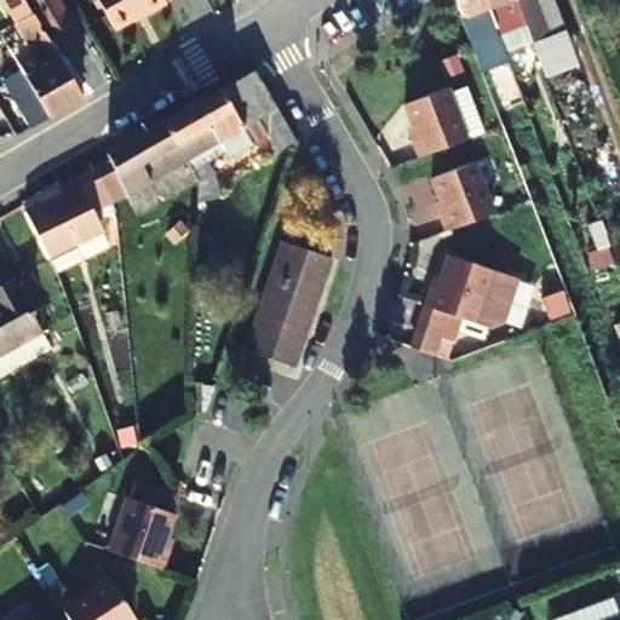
[(23,0),(0,0),(0,4),(12,26),(33,13),(23,0)]
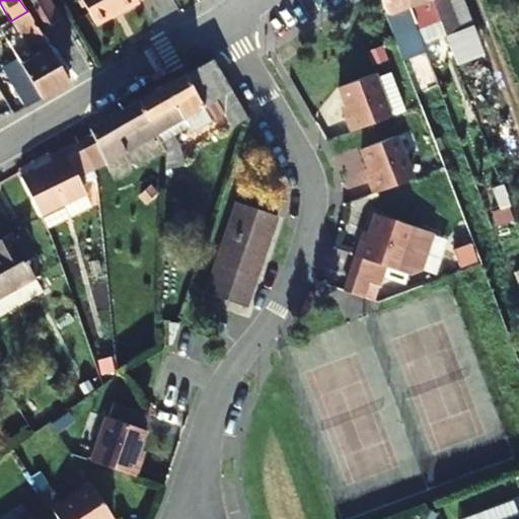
[(19,0),(27,11),(39,31),(57,19),(46,0),(19,0)]
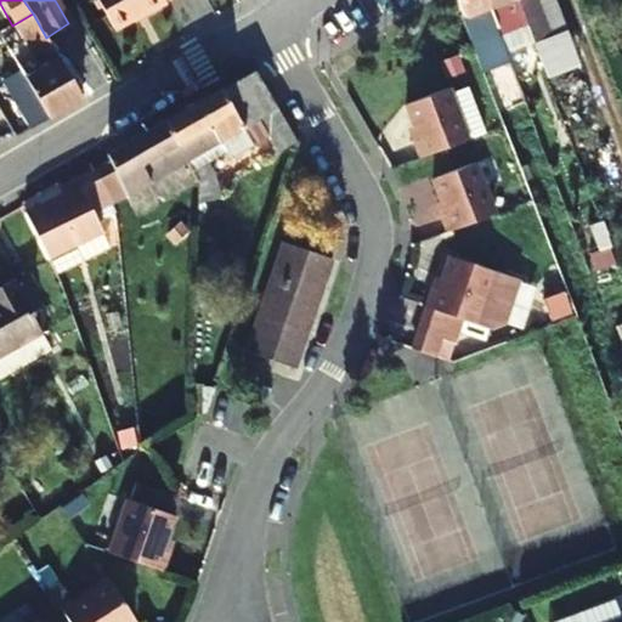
[(123,27),(107,0),(100,0),(118,30),(123,27)]
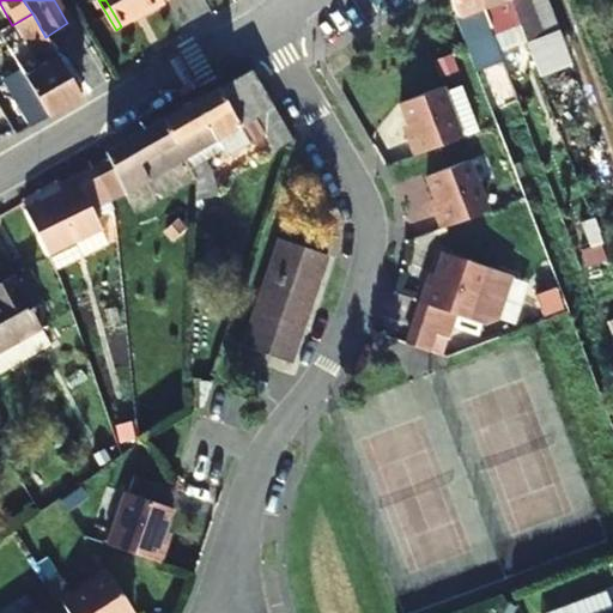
[(145,12),(147,17),(165,6),(161,0),(105,0),(121,26),(145,12)]
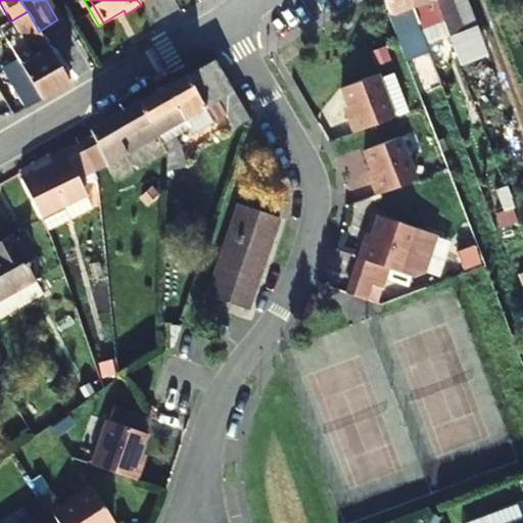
[(412,0),(383,0),(397,38),(423,29),(415,7),(412,0)]
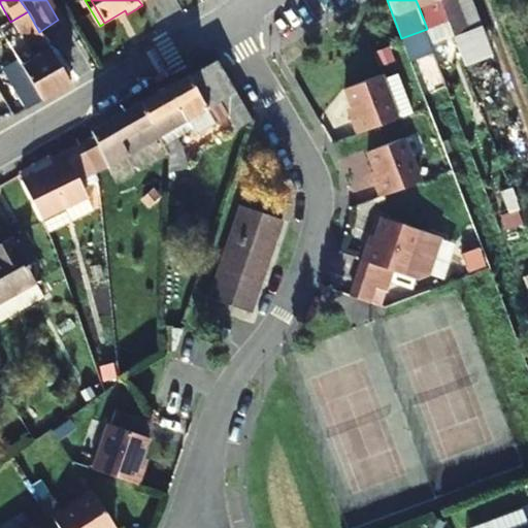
[(440,0),(454,35),(468,30),(460,0),(459,0),(451,3),(450,0),(440,0)]
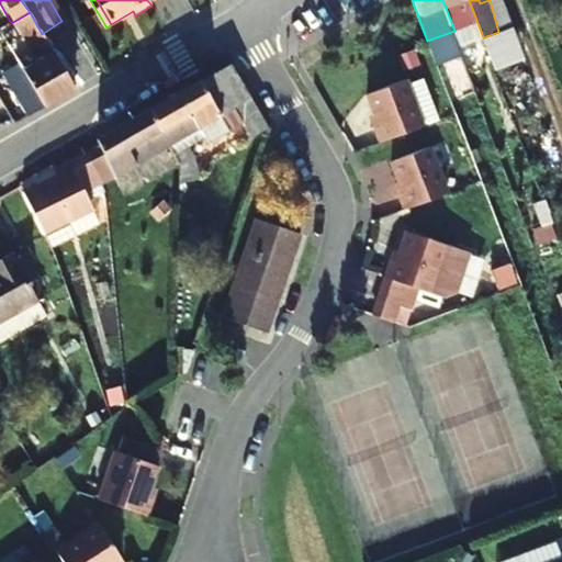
[(42,34),(30,12),(11,23),(27,51),(0,69),(0,78),(23,116),(74,88),(42,34)]
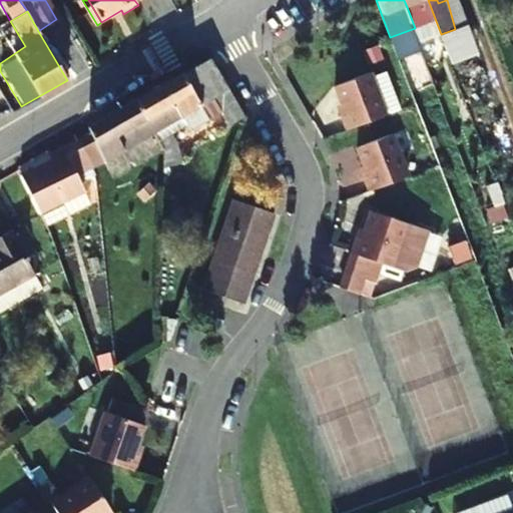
[(241,114),(222,81),(209,56),(132,99),(148,129),(168,167),(184,158),(173,137),(187,132),(185,127),(219,109),(227,122),(241,114)]
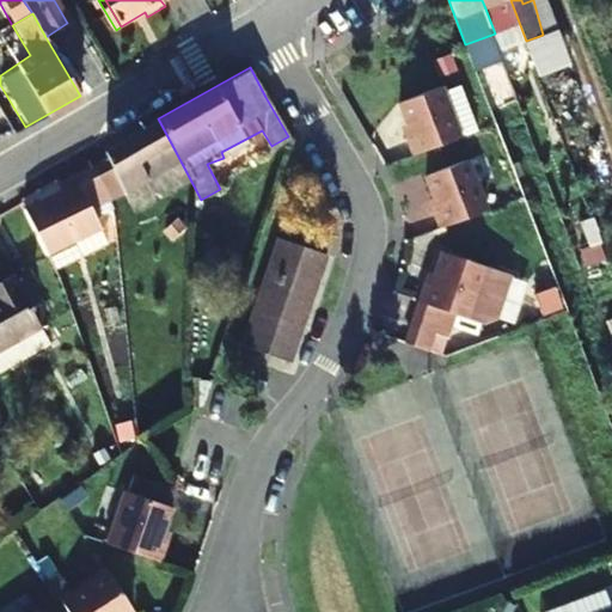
[(459,138),(440,87),(399,103),(412,135),(405,138),(412,155),(459,138)]
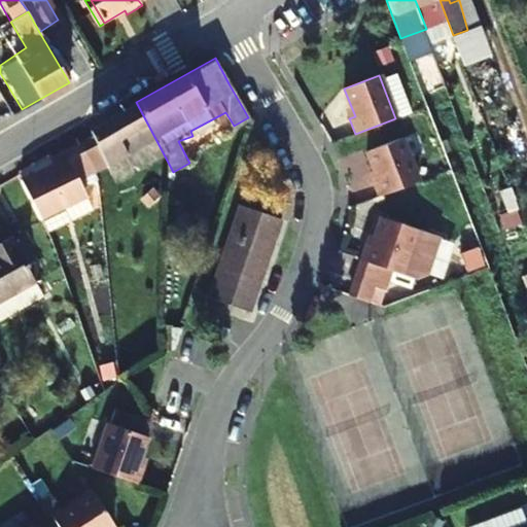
[(89,170),(152,133),(136,102),(88,130),(92,137),(75,144),(89,170)]
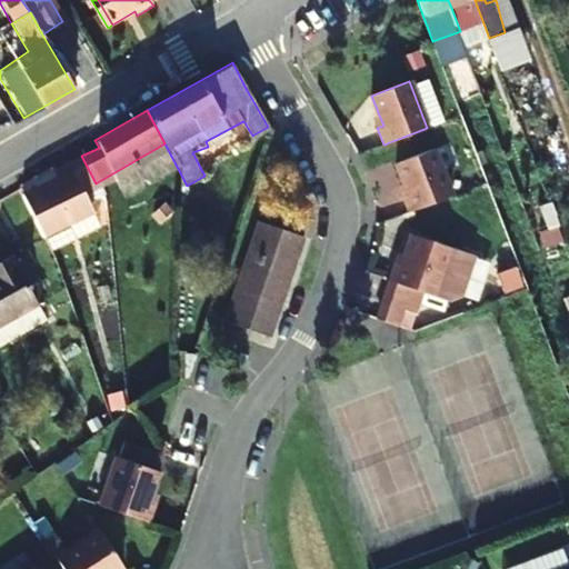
[(95,140),(78,149),(81,156),(99,148),(95,140)]
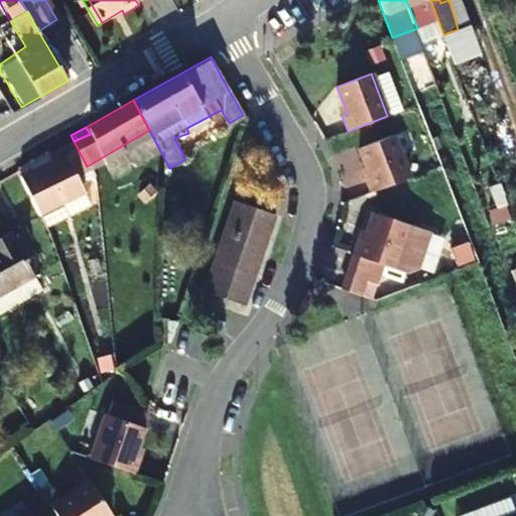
[(61,147),(74,141),(71,135),(59,142),(61,147)]
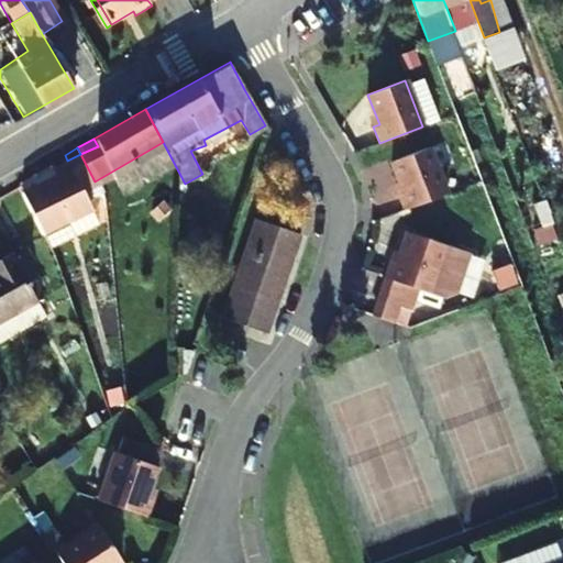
[(448,194),(430,147),(393,162),(404,191),(398,194),(405,210),(448,194)]
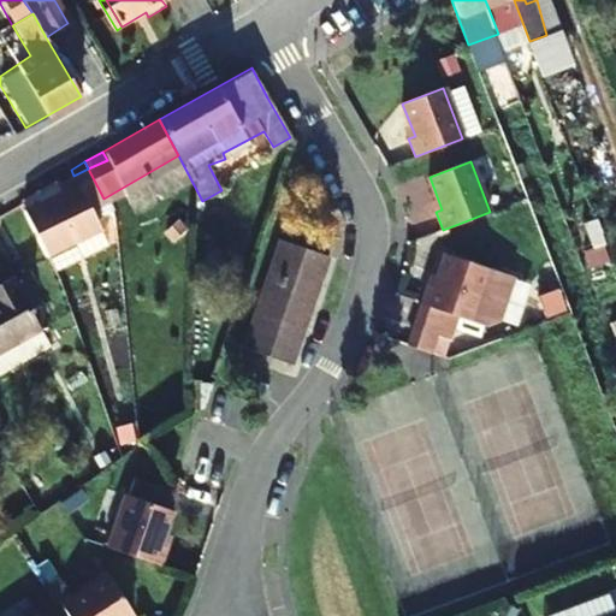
[(88,206),(104,199),(88,169),(73,176),(86,203),(88,206)]
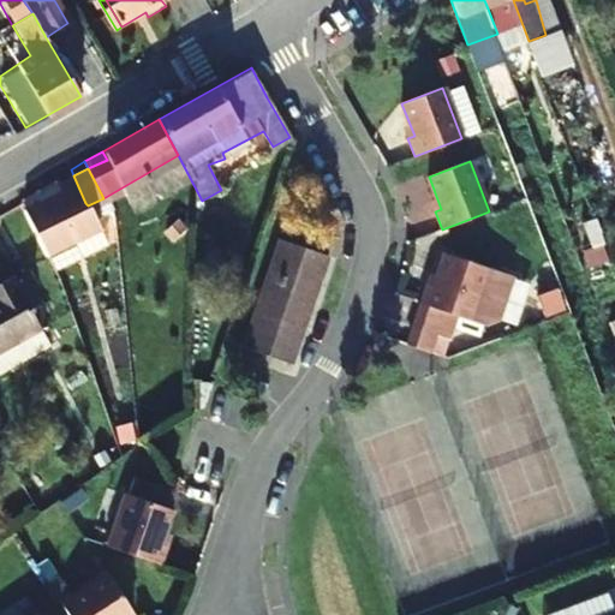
[(63,189),(59,183),(73,175),(71,169),(19,198),(24,208),(63,189)]
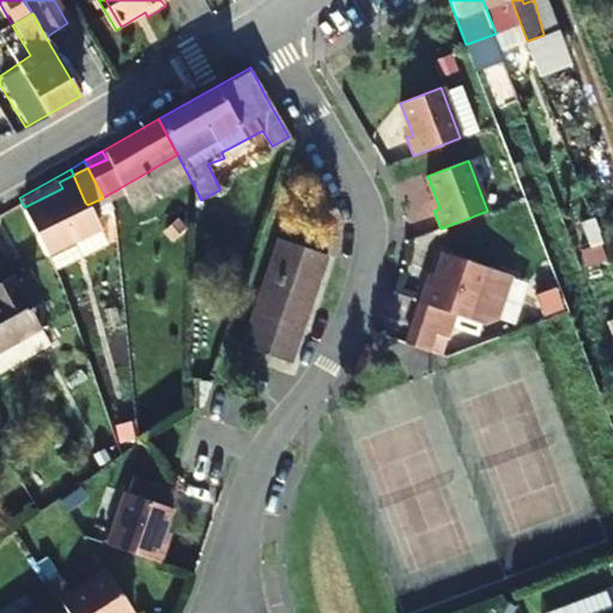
[(85,202),(73,175),(59,182),(62,188),(24,207),(28,217),(46,252),(96,226),(87,205),(85,202)]
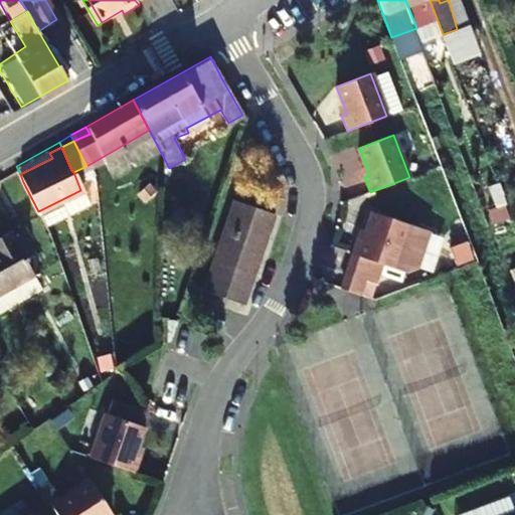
[(274,218),(231,202),(210,263),(253,280),(274,218)]
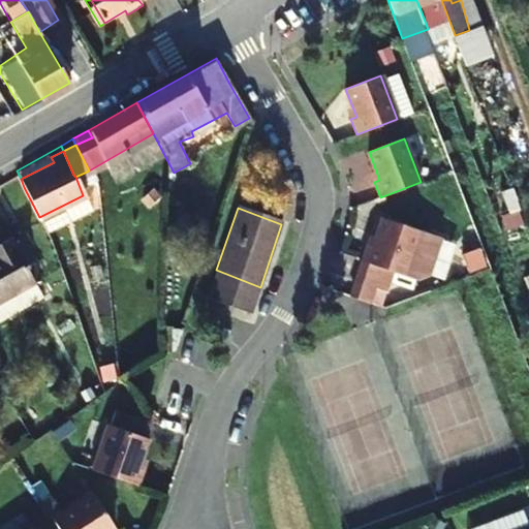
[(409,277),(424,232),(383,219),(374,248),(369,246),(364,261),(409,277)]
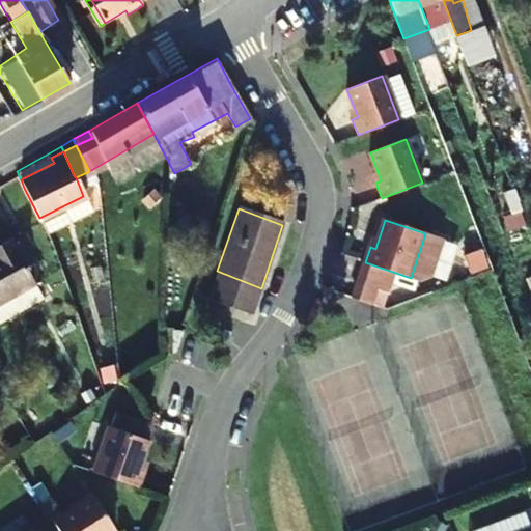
[(0,270),(14,294),(31,284),(8,240),(0,244),(0,270)]
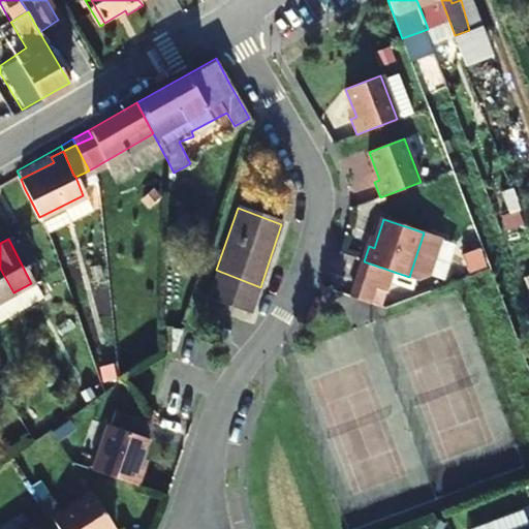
[(0,316),(21,306),(13,292),(0,269),(0,316)]
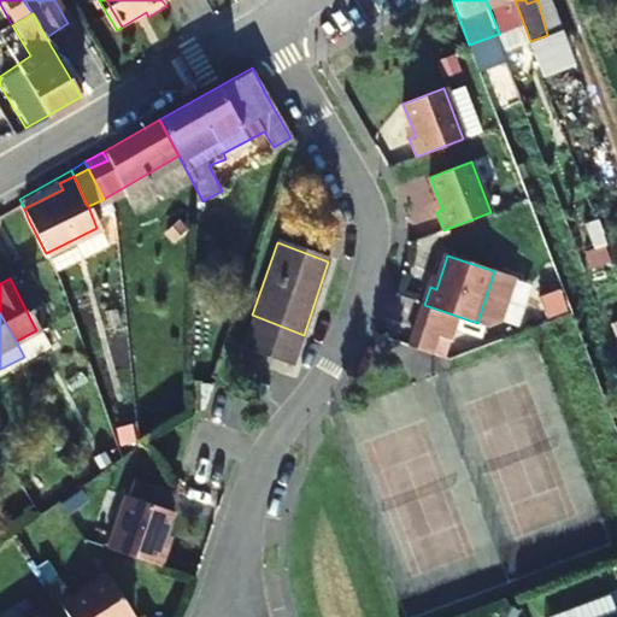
[(36,330),(16,341),(24,357),(45,347),(36,330)]
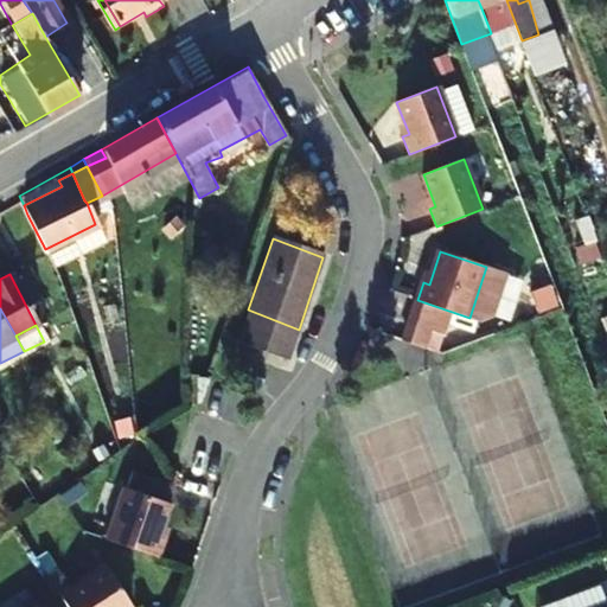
[(170,504),(123,487),(106,540),(158,557),(164,538),(158,537),(170,504)]
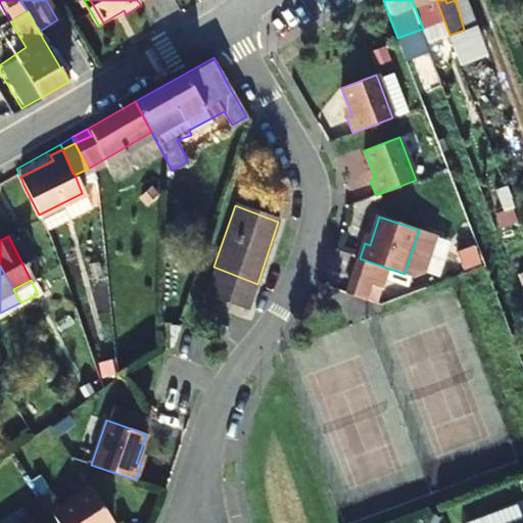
[(110,522),(113,522),(90,486),(51,512),(58,522),(110,522)]
